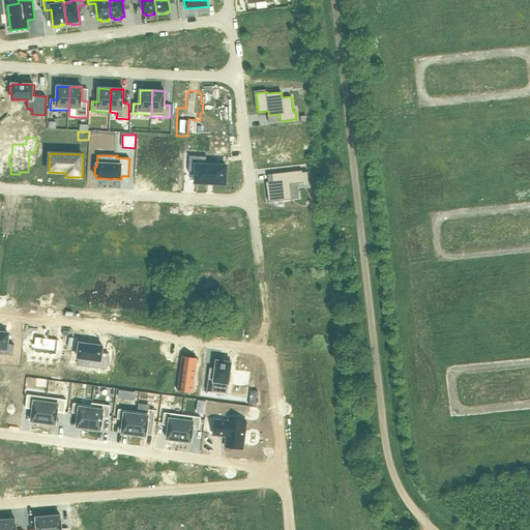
[(189,156),(188,172),(196,172),(195,182),(226,184),(227,166),(206,165),(207,156),(189,156)]
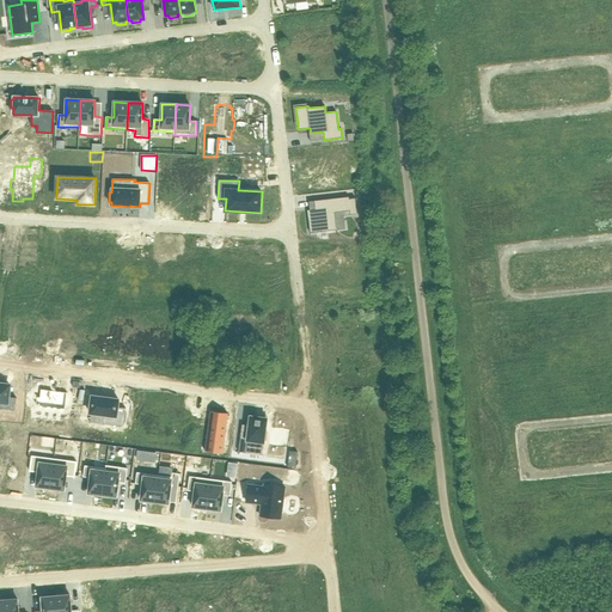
[(316,209),(307,210),(310,233),(338,230),(338,228),(336,228),(335,213),(350,210),(350,215),(357,214),(355,199),(349,199),(349,197),(314,201),(316,209)]
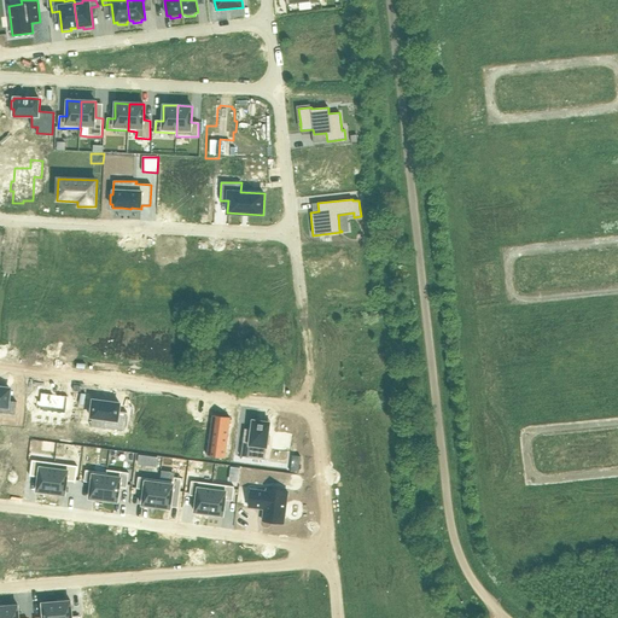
[(0,413),(15,415),(17,402),(9,401),(10,389),(0,388),(0,413)]
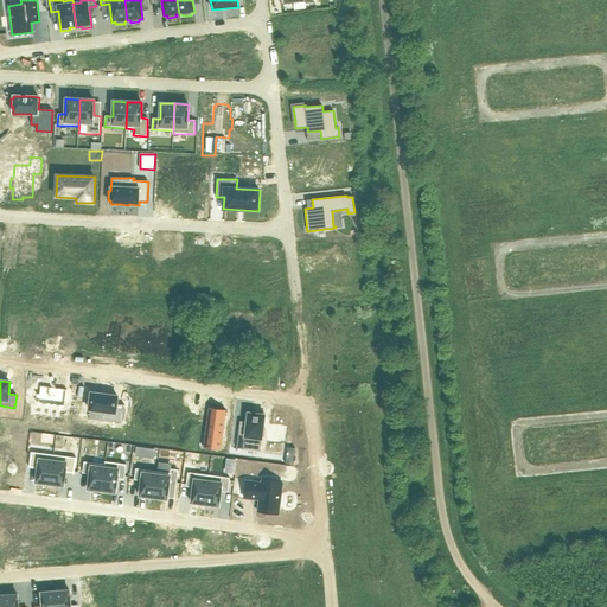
[(37,394),(36,401),(38,402),(38,403),(39,403),(64,407),(65,407),(65,406),(68,390),(66,389),(66,390),(42,387),(40,387),(39,394),(37,394)]
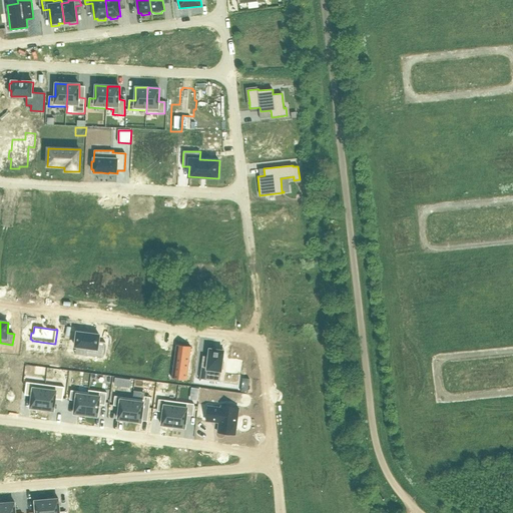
[(77,332),(75,347),(87,348),(86,356),(103,358),(105,343),(99,342),(99,335),(92,335),(92,334),(86,333),(86,334),(77,332)]
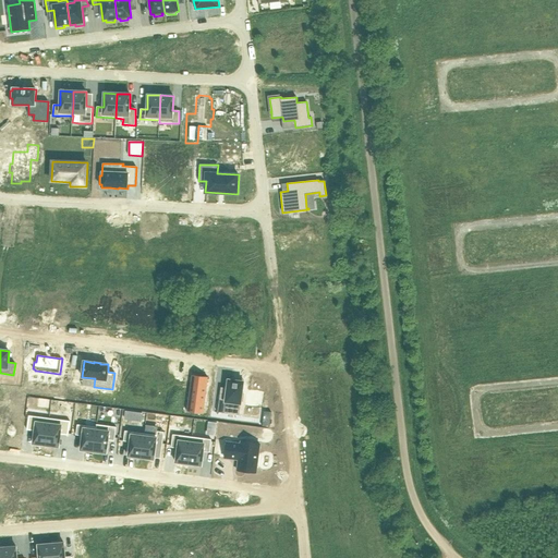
[(192,375),(187,412),(203,414),(208,377),(192,375)]
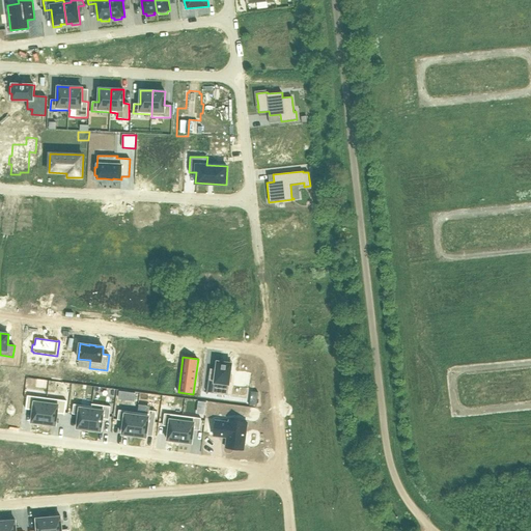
[(210,374),(206,392),(214,393),(214,387),(228,389),(229,382),(231,382),(232,374),(230,374),(231,362),(224,361),(224,362),(217,361),(216,375),(210,374)]
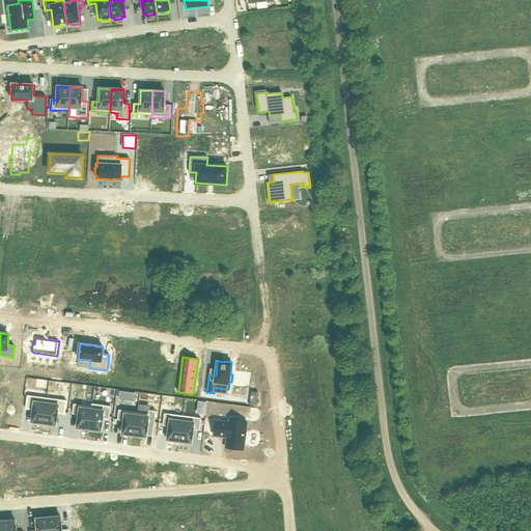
[(258,392),(256,392),(251,392),(250,406),(249,406),(256,407),(258,392)]
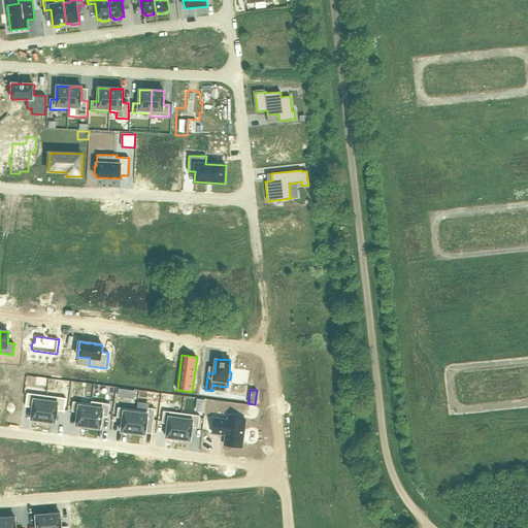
[(27,393),(26,406),(33,407),(31,420),(43,422),(46,396),(27,393)]
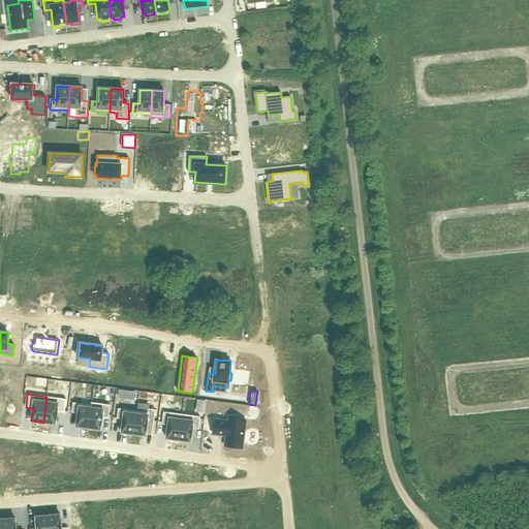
[(0,416),(1,417),(1,416),(7,417),(10,396),(1,395),(0,399),(0,416)]
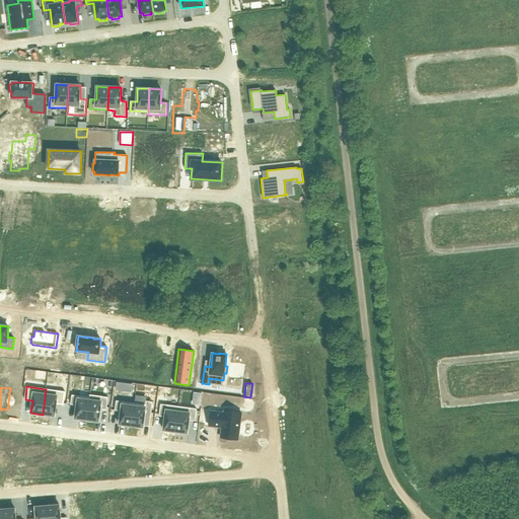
[(46,389),(43,415),(55,416),(56,403),(63,404),(65,391),(46,389)]
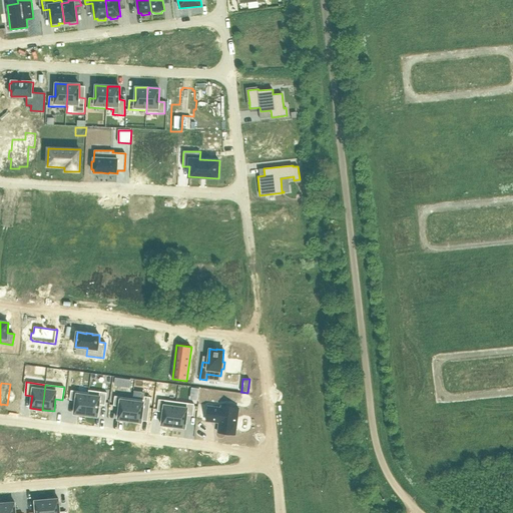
[(89,393),(86,416),(97,417),(99,405),(105,406),(107,393),(88,390),(88,393),(89,393)]
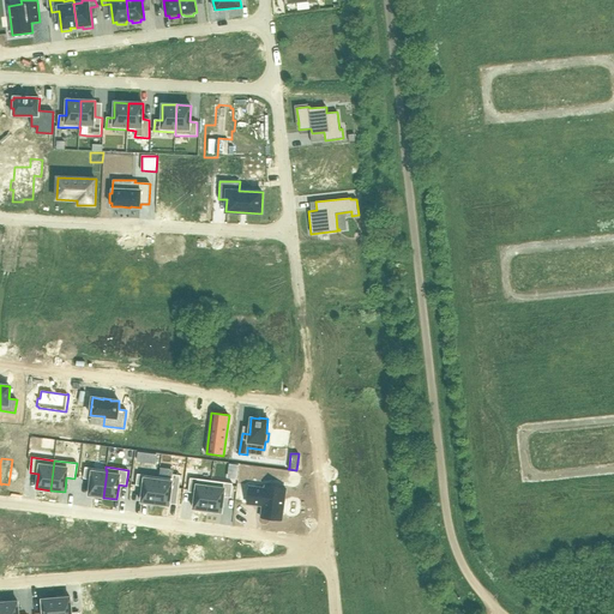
[(85,468),(84,479),(91,480),(89,495),(103,498),(107,470),(106,470),(85,468)]
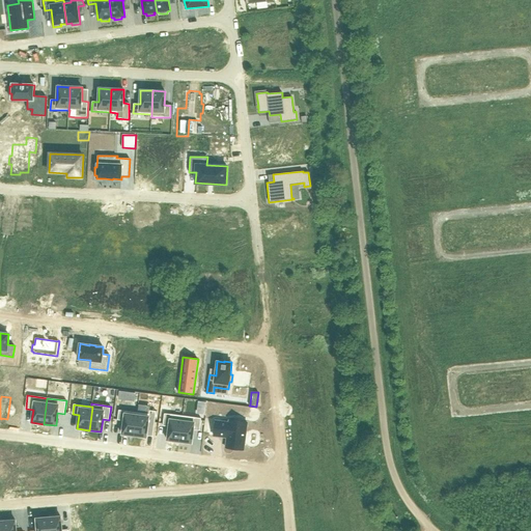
[(119,410),(117,420),(123,420),(121,435),(134,436),(137,413),(119,410)]
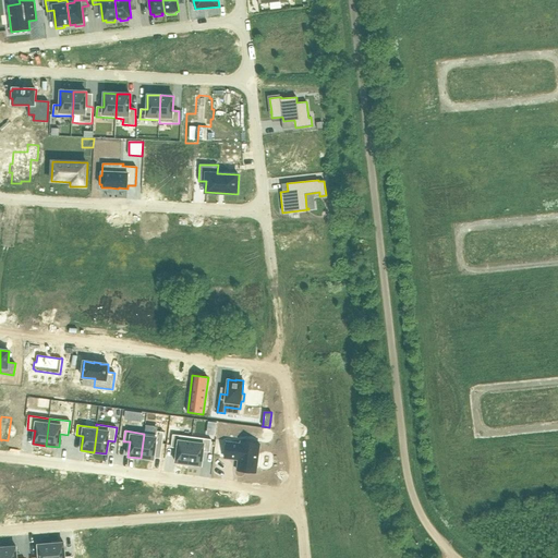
[(144,434),(141,458),(154,460),(156,446),(162,446),(164,433),(157,432),(157,435),(144,434)]
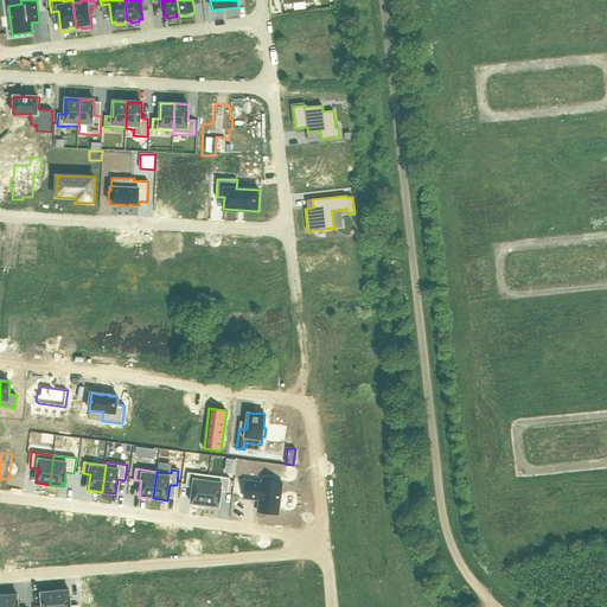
[(187,473),(186,486),(193,487),(191,503),(205,505),(209,475),(187,473)]
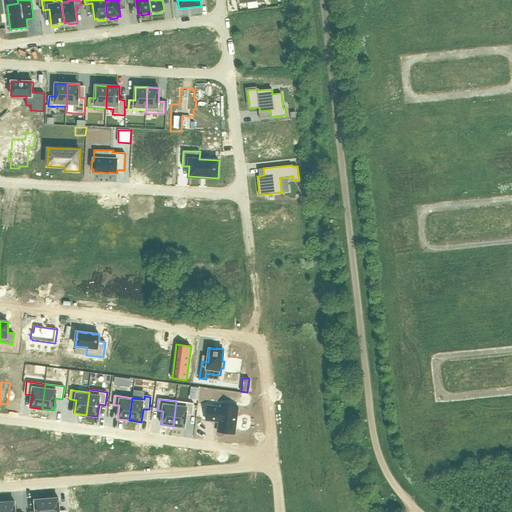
[(176,401),(173,426),(185,427),(186,414),(192,415),(194,403),(176,401)]
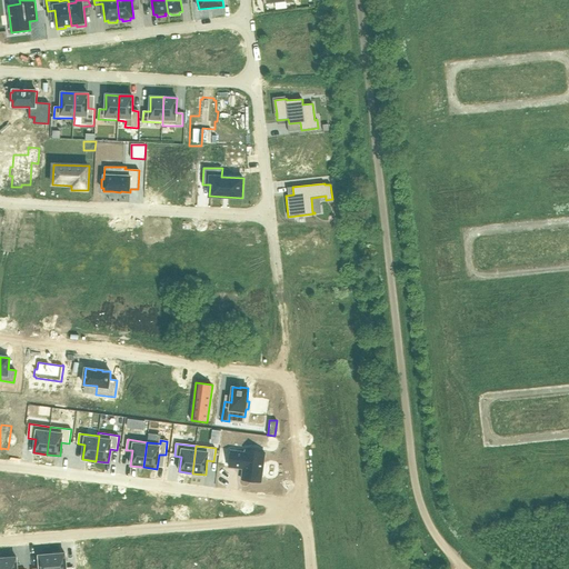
[(231,451),(229,467),(243,469),(242,480),(261,482),(265,452),(246,450),(246,452),(231,451)]
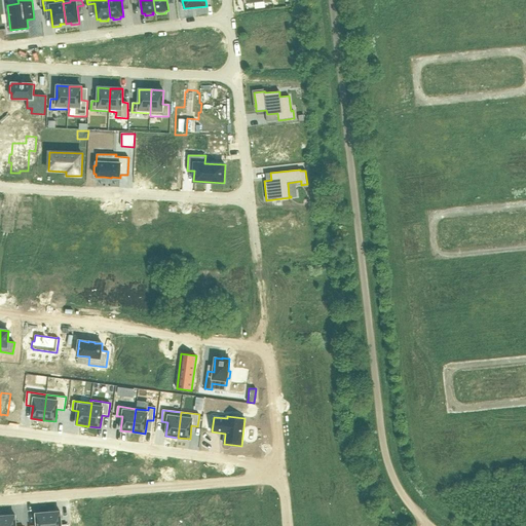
[(61,512),(48,513),(48,525),(67,525),(68,525),(62,525),(61,512)]
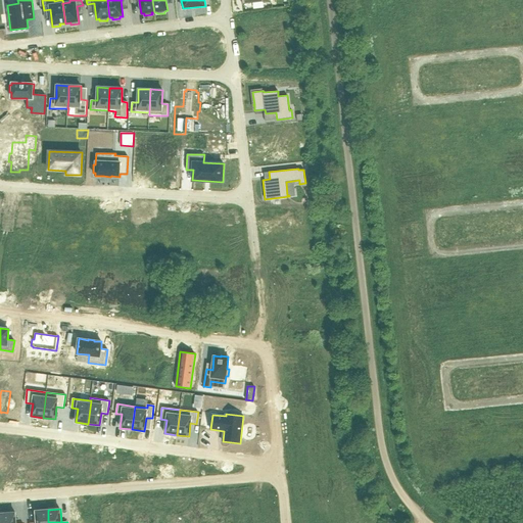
[(37,522),(34,522),(48,522),(48,510),(36,511),(37,522)]
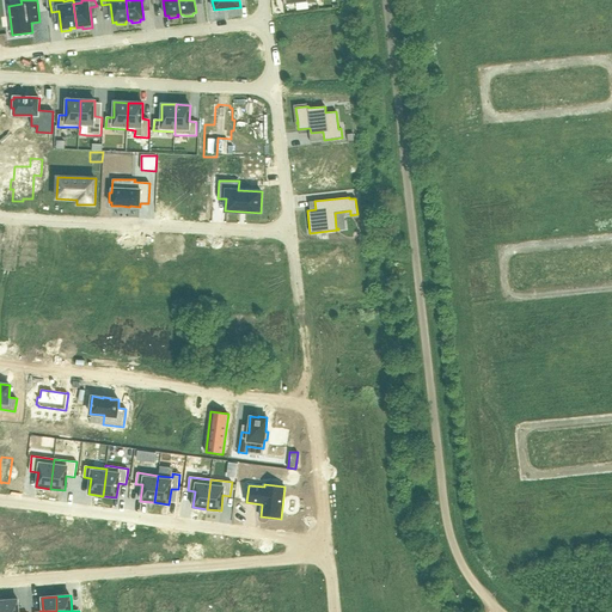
[(18,611),(18,599),(4,600),(4,611),(18,611)]
